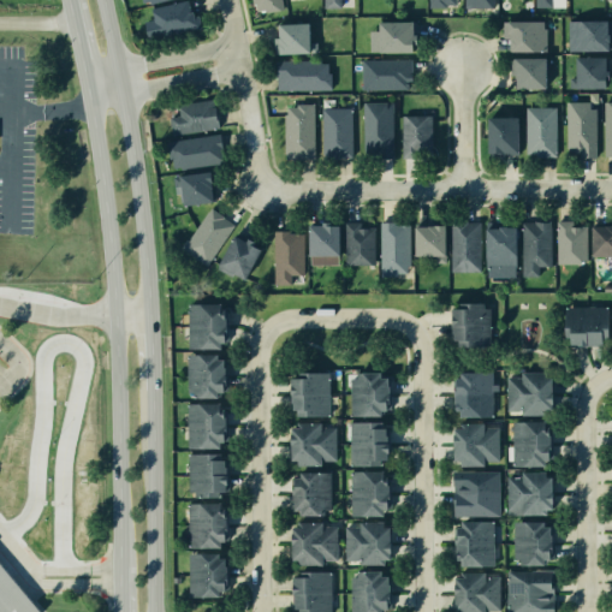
[(254,0),(284,0),(286,11),(268,15),(268,12),(260,13),(259,6),(256,7),(254,0)]
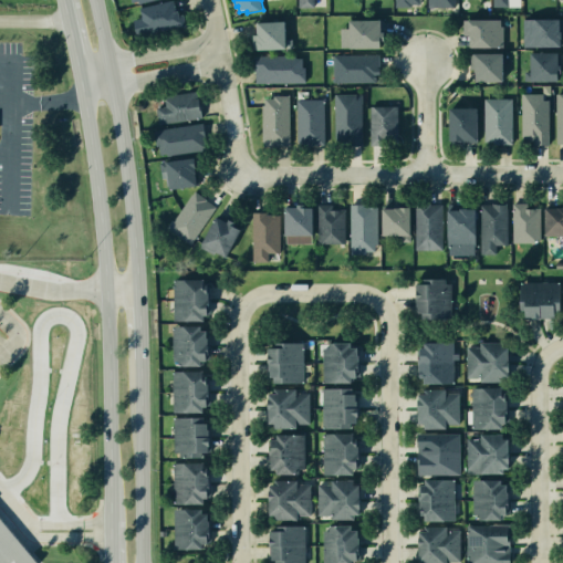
[(300,0),(327,0),(329,1),(316,1),(316,10),(300,10),(300,0)]
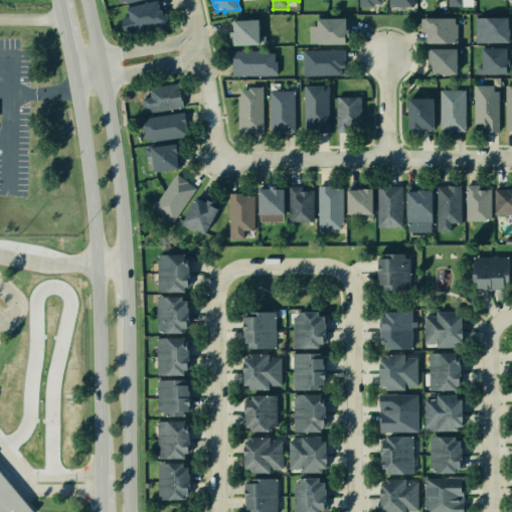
[(361,0),(383,0),(383,6),(375,6),(375,8),(361,8),(361,0)]
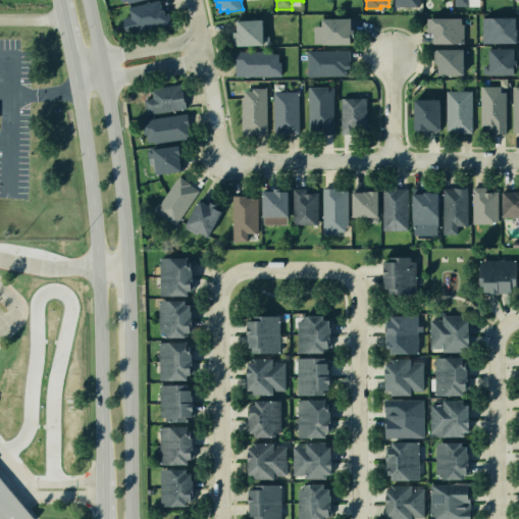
[(397,0),(421,0),(421,9),(397,9),(397,0)]
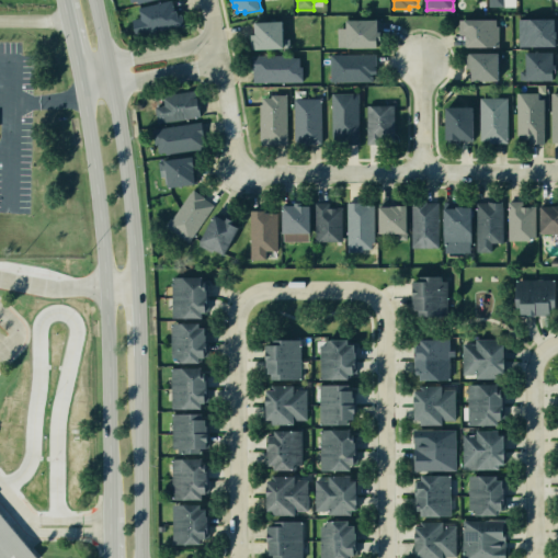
[(490,0),(507,0),(507,9),(490,9),(490,0)]
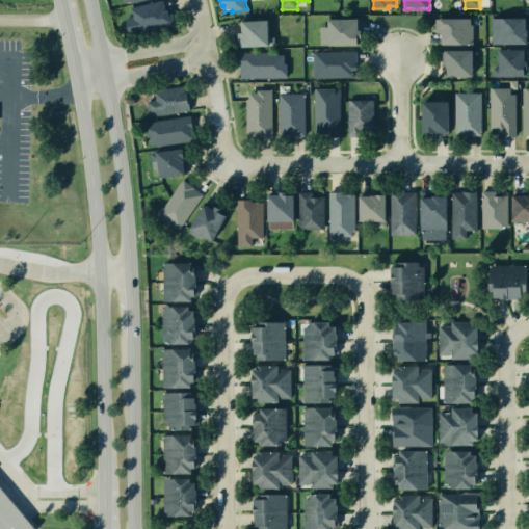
[(133,9),(164,3),(166,12),(169,11),(170,17),(174,16),(176,26),(131,35),(128,21),(135,20),(133,9)]
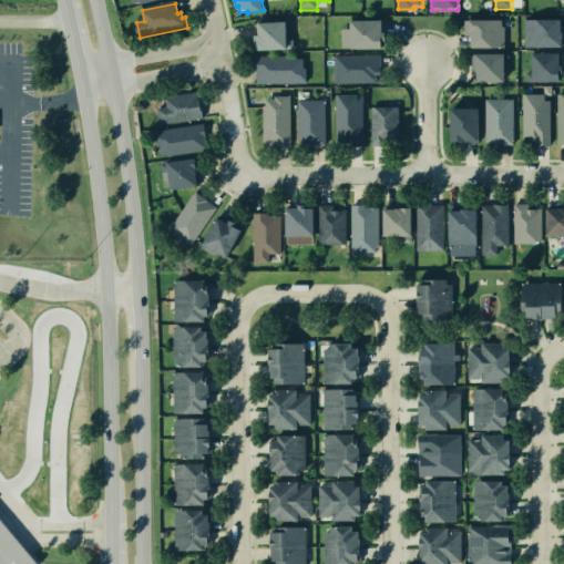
[(469,19),(504,19),(504,47),(470,48),(469,19)]
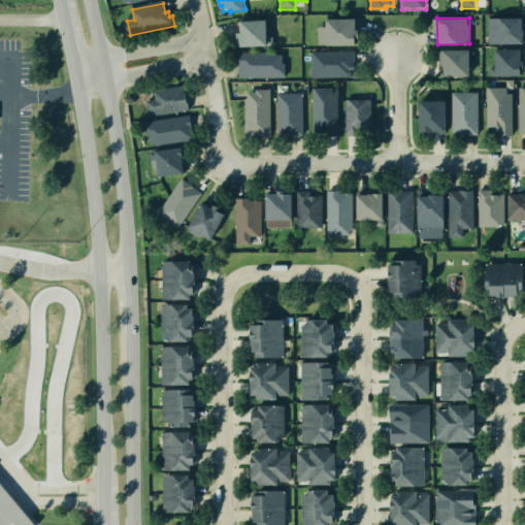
[(489,19),(524,19),(524,45),(489,45),(489,19)]
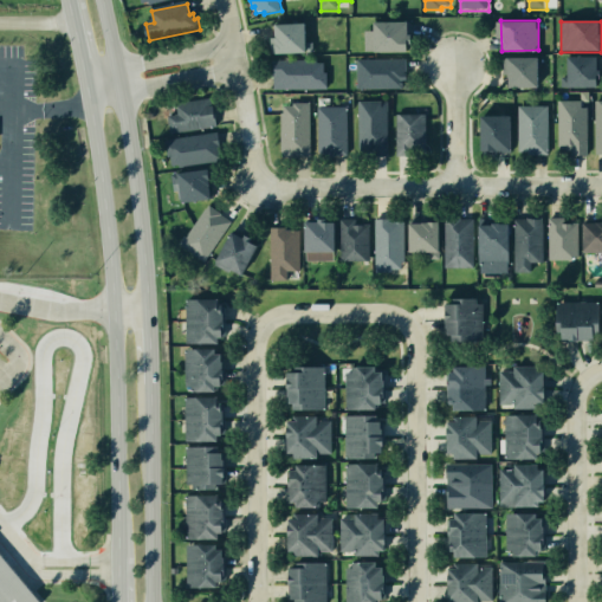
[(373,23),(408,23),(408,51),(373,50),(373,23)]
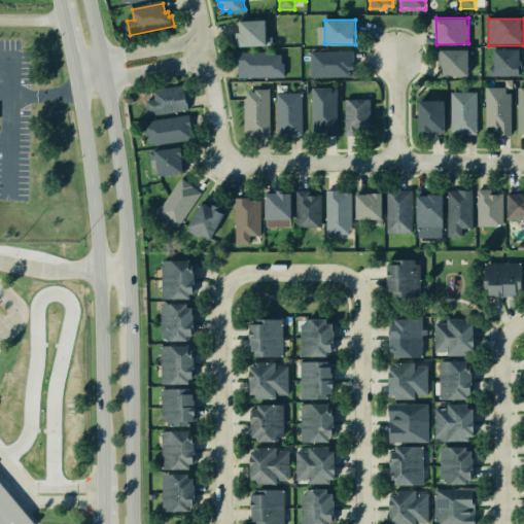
[(234,46),(233,27),(265,27),(266,46),(234,46)]
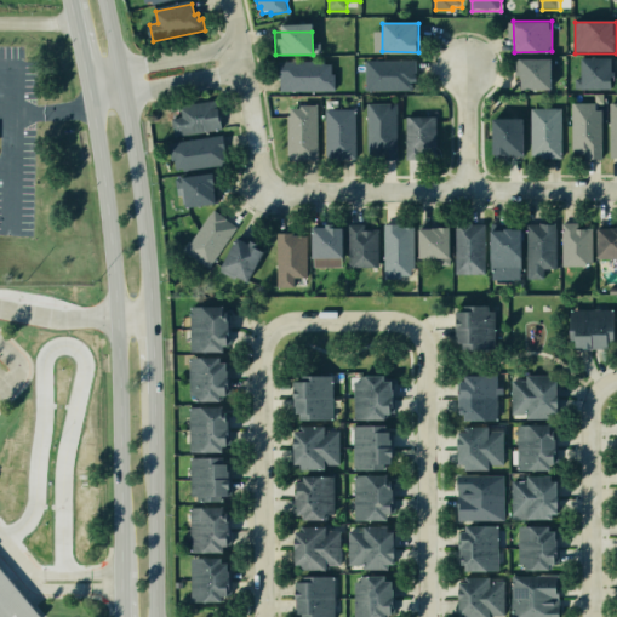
[(514,58),(549,57),(550,90),(515,91),(514,58)]
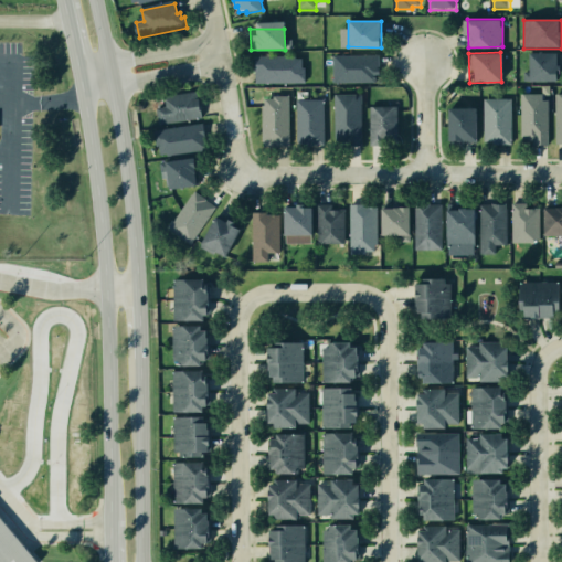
[(336,84),(335,55),(380,54),(381,83),(336,84)]
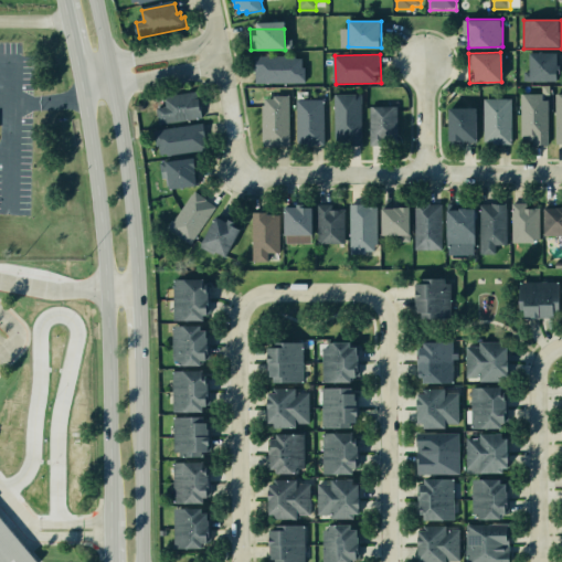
[(525,84),(525,55),(558,54),(559,83),(525,84)]
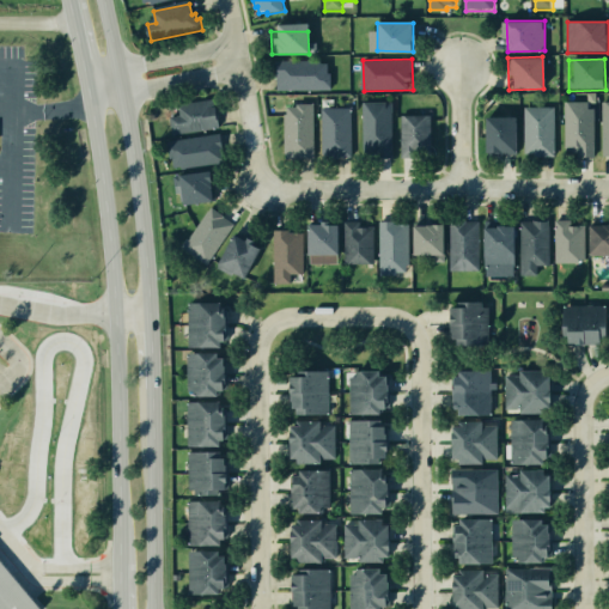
[(276,90),(276,60),(333,61),(333,91),(276,90)]
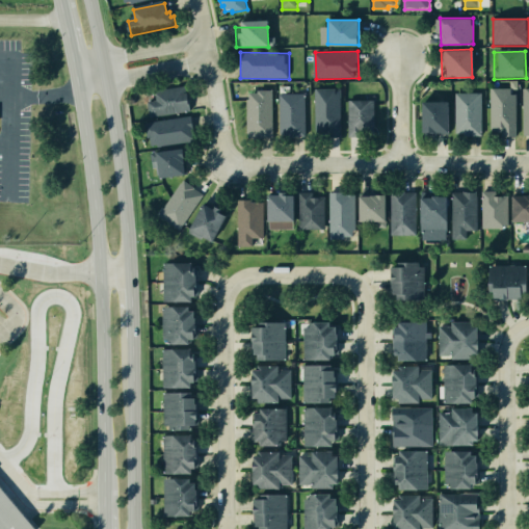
[(491,88),(516,88),(517,136),(492,136),(491,88)]
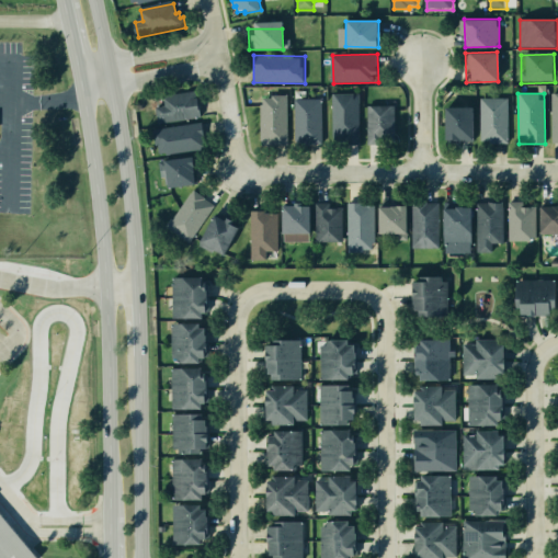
[(151,102),(192,94),(196,116),(156,125),(151,102)]
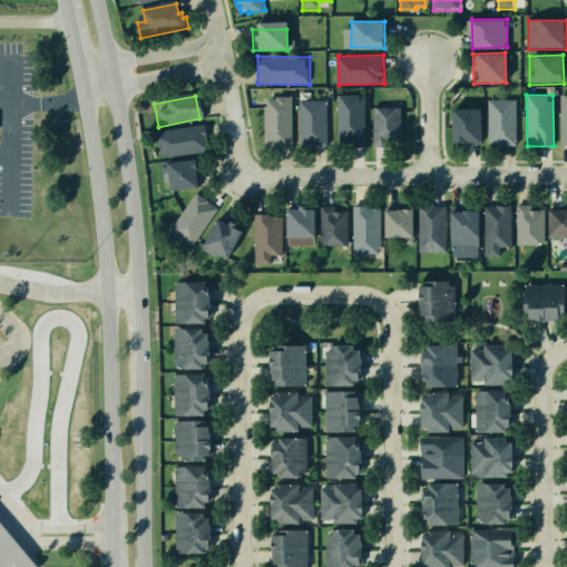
[(265,96),(294,96),(293,148),(265,148),(265,96)]
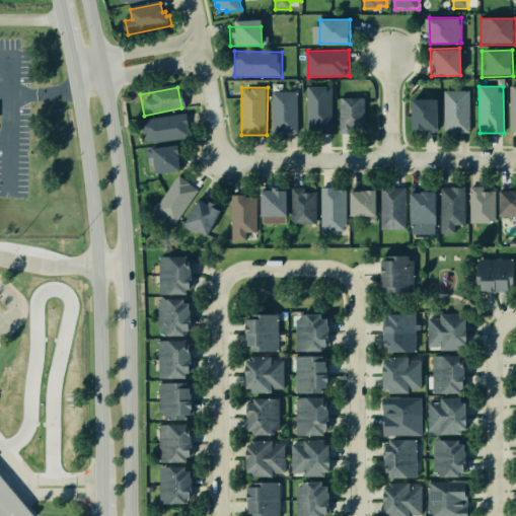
[(306,133),(307,87),(333,88),(332,134),(306,133)]
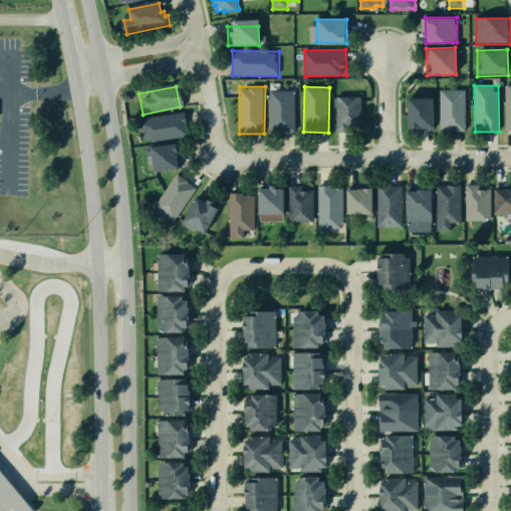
[(272,90),(294,91),(294,133),(272,133),(272,90)]
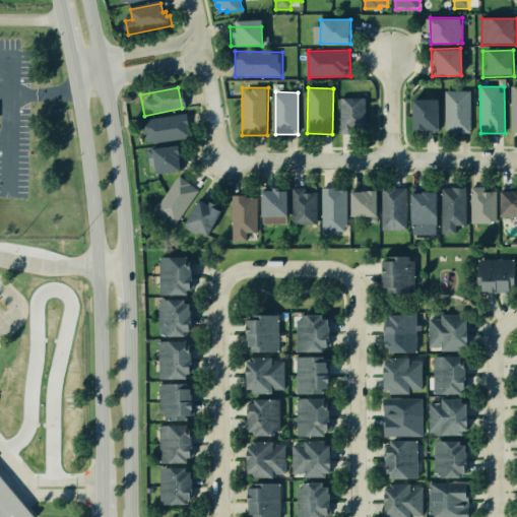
[(343,140),(341,94),(365,93),(367,139),(343,140)]
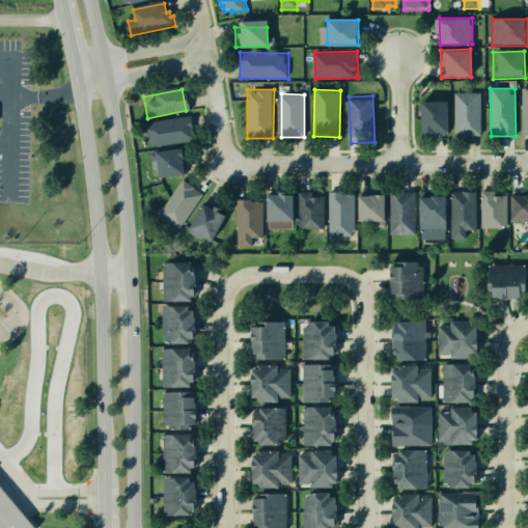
[(455,98),(479,98),(479,133),(455,134),(455,98)]
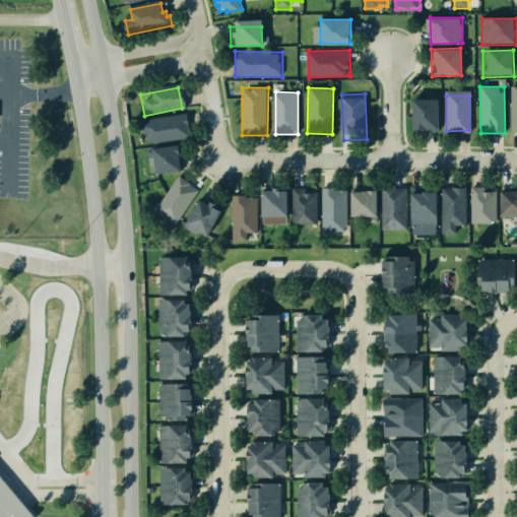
[(411,97),(412,132),(438,132),(437,97),(411,97)]
